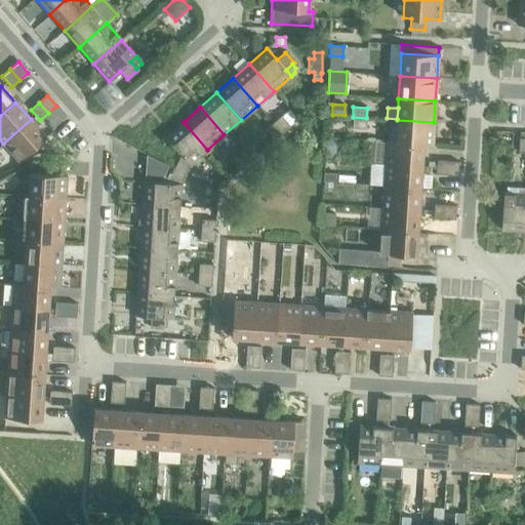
[(288,109),(281,116),(290,126),(297,119),(288,109)]
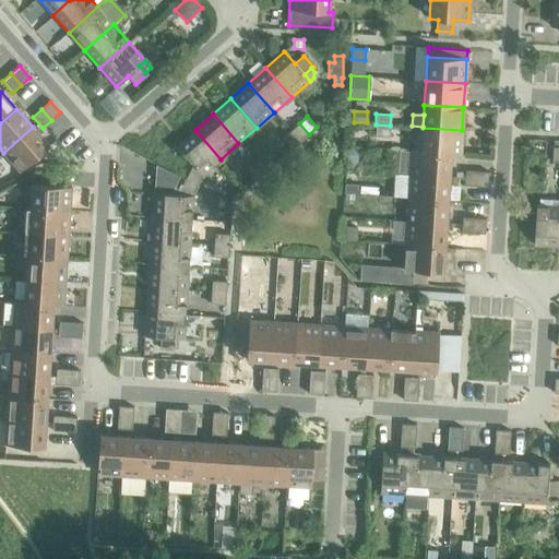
[(299,123),(290,131),(300,142),(309,134),(299,123)]
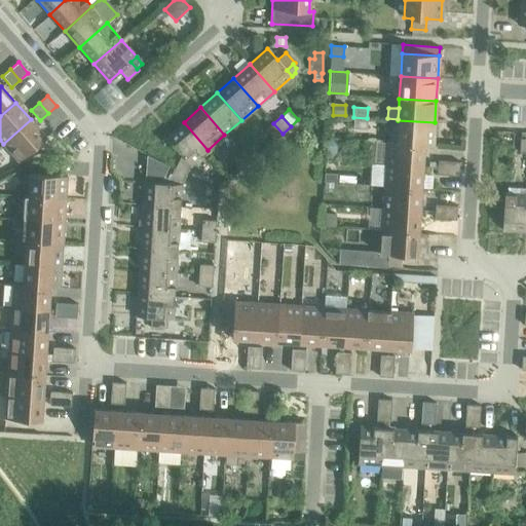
[(367,118),(353,117),(352,128),(366,129),(367,118)]
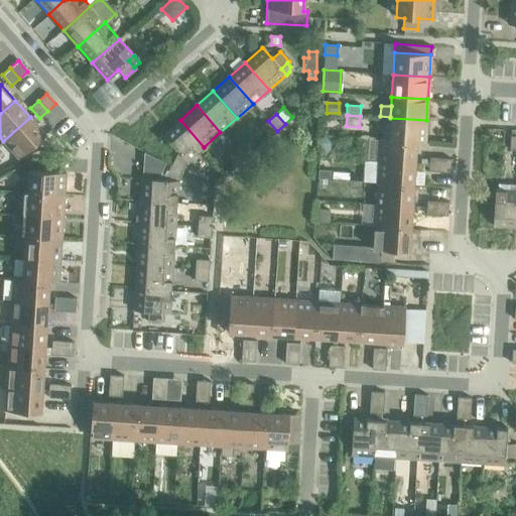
[(30,117),(3,141),(18,158),(44,134),(30,117)]
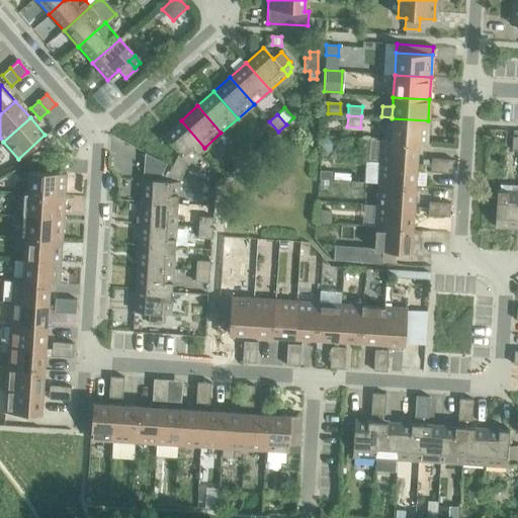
[(392,118),(391,140),(391,141),(417,142),(417,144),(426,144),(428,120),(392,118)]
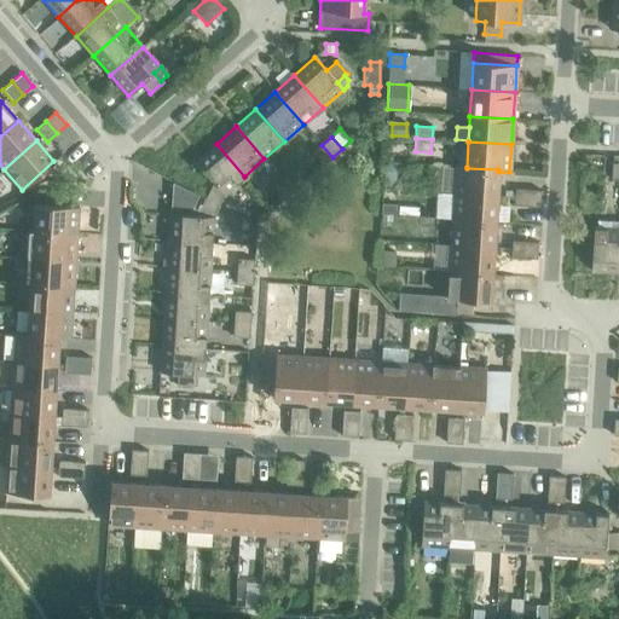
[(213,181),(204,198),(219,206),(224,194),(244,177),(217,144),(196,162),(213,181)]
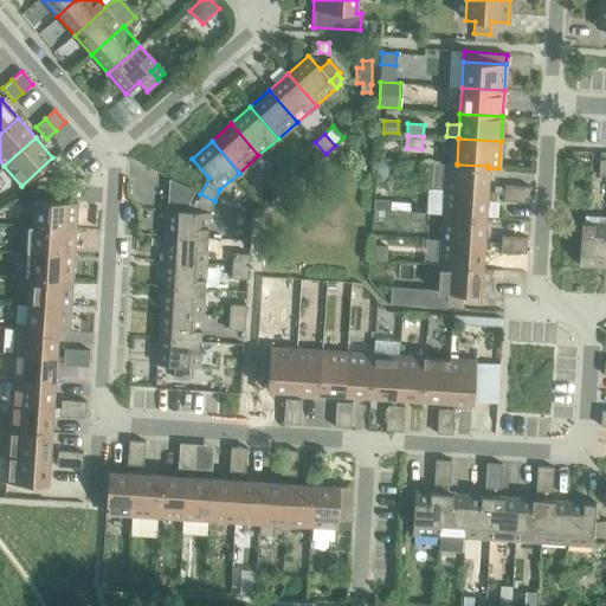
[(326,154),(315,142),(305,150),(316,162),(326,154)]
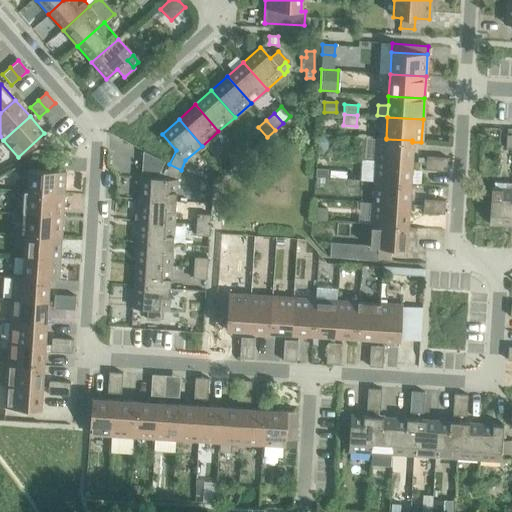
[(318,135),(318,154),(326,154),(327,136),(318,135)]
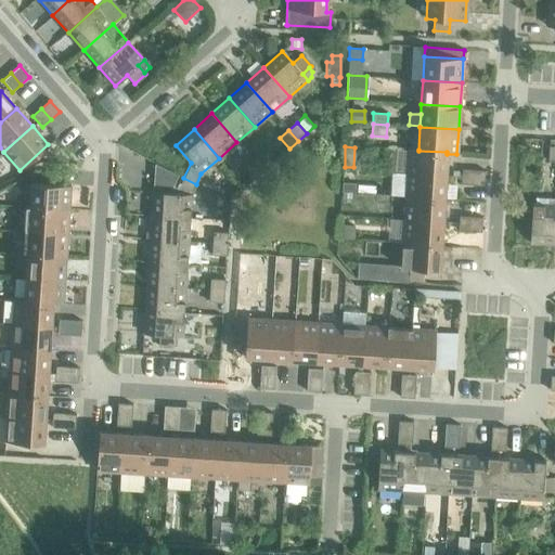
[(409,149),(407,173),(446,176),(447,154),(447,152),(418,151),(418,150),(409,149)]
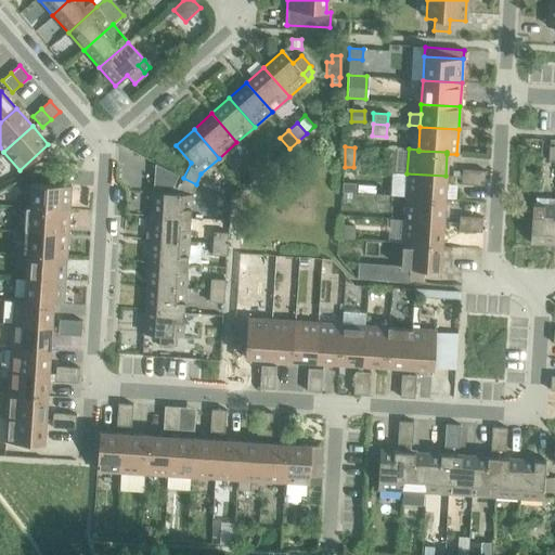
[(261,153),(253,160),(262,172),(271,165),(261,153)]
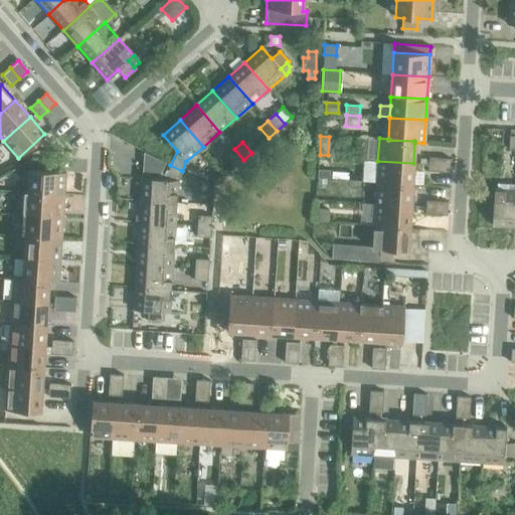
[(243,160),(234,149),(226,156),(235,167),(243,160)]
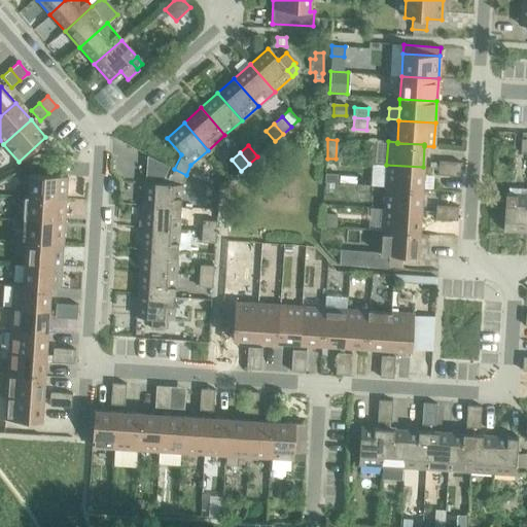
[(146,155),(144,182),(161,183),(168,167),(146,155)]
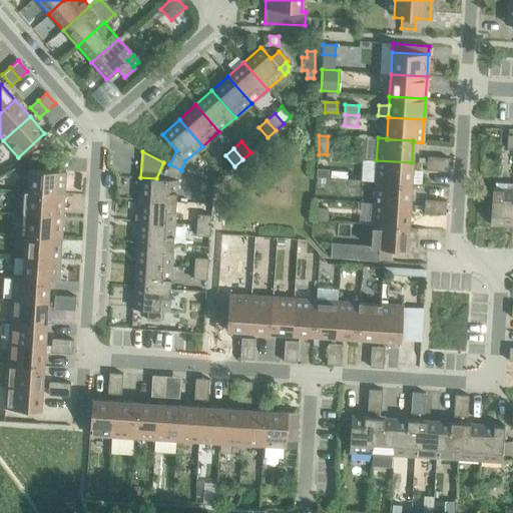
[(426,170),(437,171),(438,157),(427,156),(426,170)]
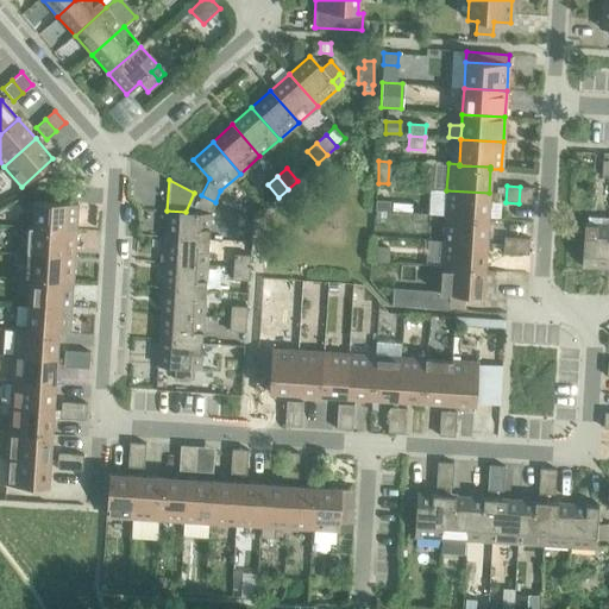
[(520,187),(519,203),(531,203),(532,188),(520,187)]
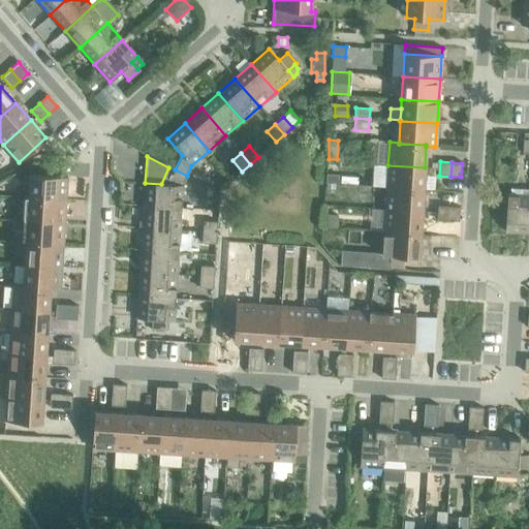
[(30,175),(28,197),(65,199),(66,177),(52,176),(52,165),(38,164),(37,175),(30,175)]
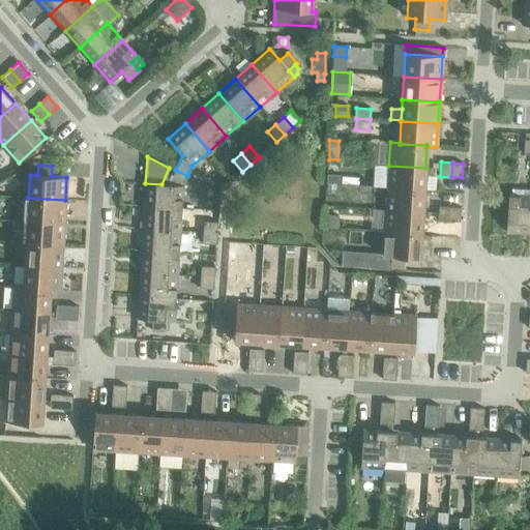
[(388,166),(387,187),(423,190),(425,168),(388,166)]
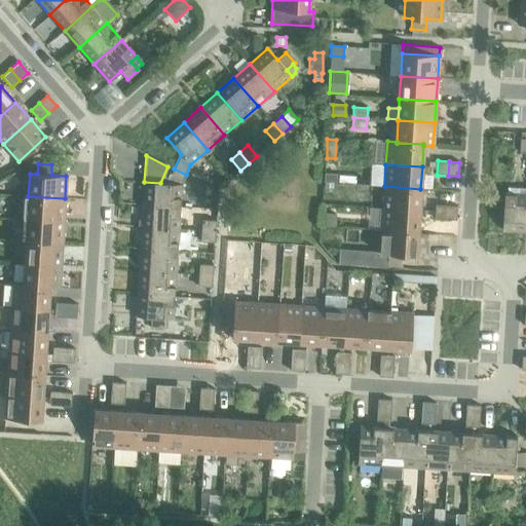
[(144,182),(143,204),(180,208),(181,184),(186,175),(174,168),(166,183),(160,183),(144,182)]
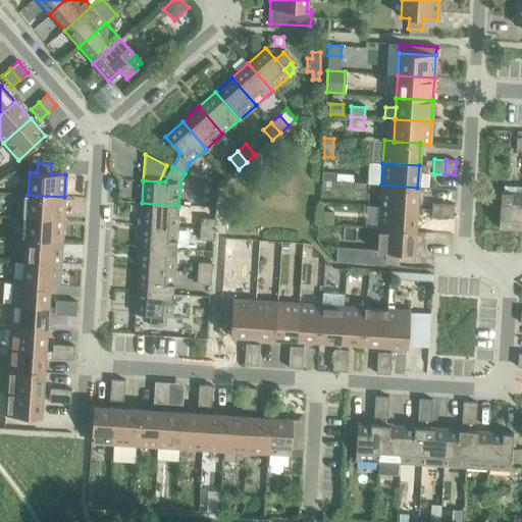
[(322,172),(321,180),(333,180),(333,172),(322,172)]
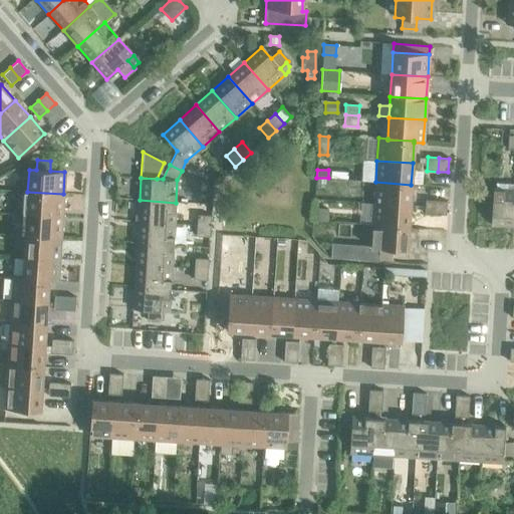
[(375,182),(373,204),(410,206),(411,185),(375,182)]
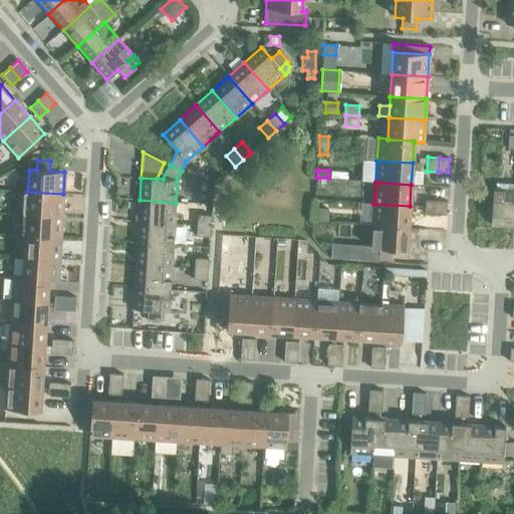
[(490,225),(513,226),(513,203),(513,190),(492,189),(490,225)]
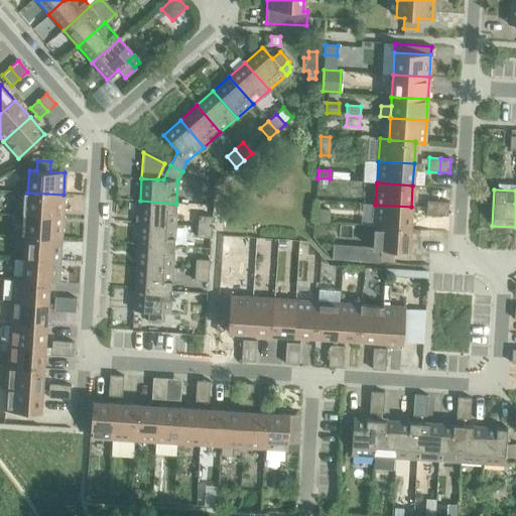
[(23,192),(22,215),(62,217),(63,195),(27,192),(23,192)]
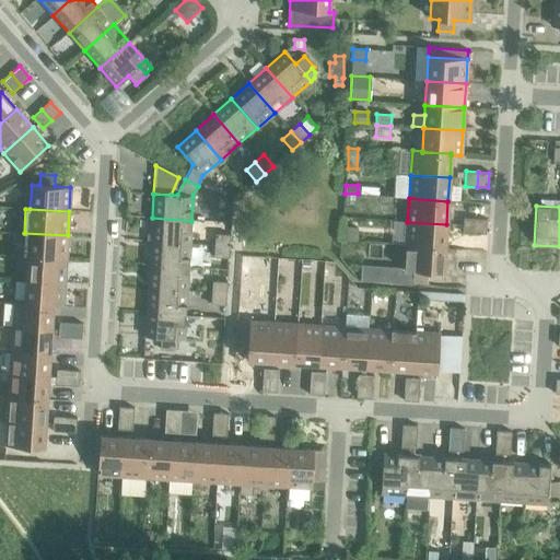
[(152,218),(151,242),(189,244),(191,221),(152,218)]
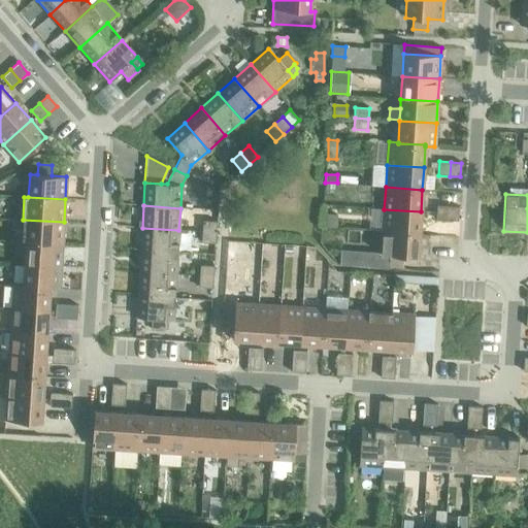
[(435,220),(447,220),(448,206),(436,205),(435,220)]
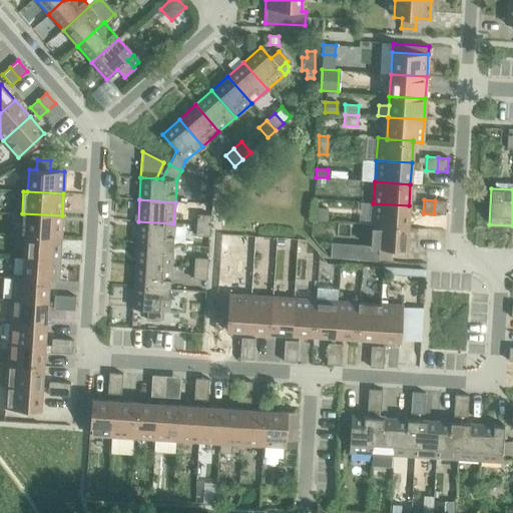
[(435,200),(434,213),(444,214),(445,200),(435,200)]
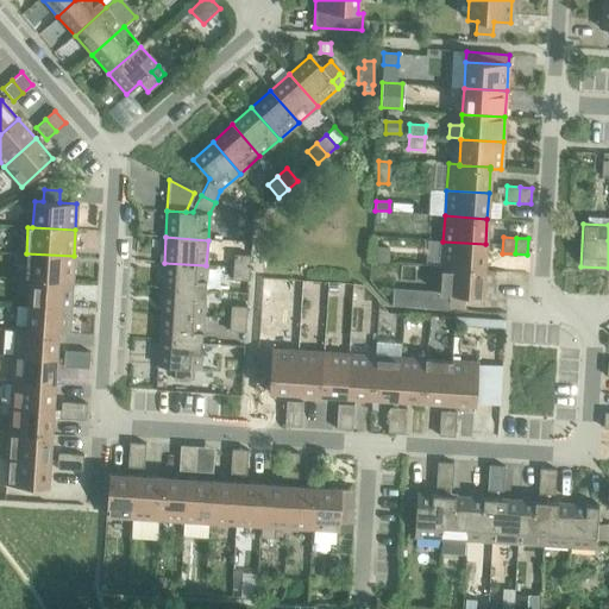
[(443,242),(441,267),(484,270),(485,244),(443,242)]
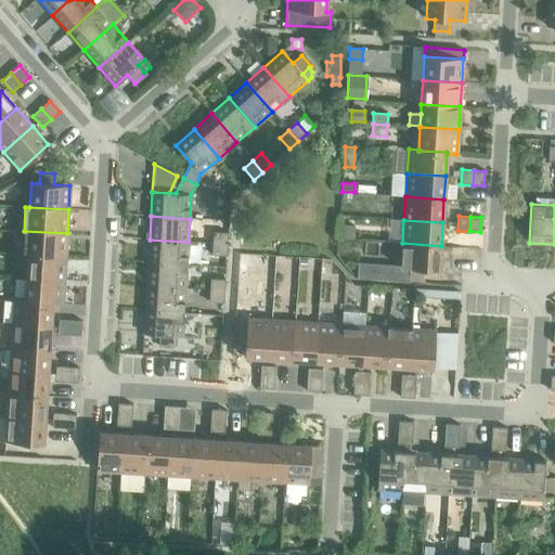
[(22,254),(26,254),(65,257),(67,233),(24,231),(22,254)]
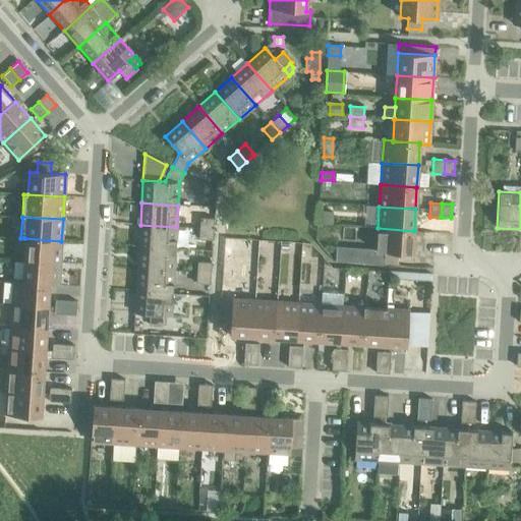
[(199,218),(199,229),(213,229),(214,219),(199,218)]
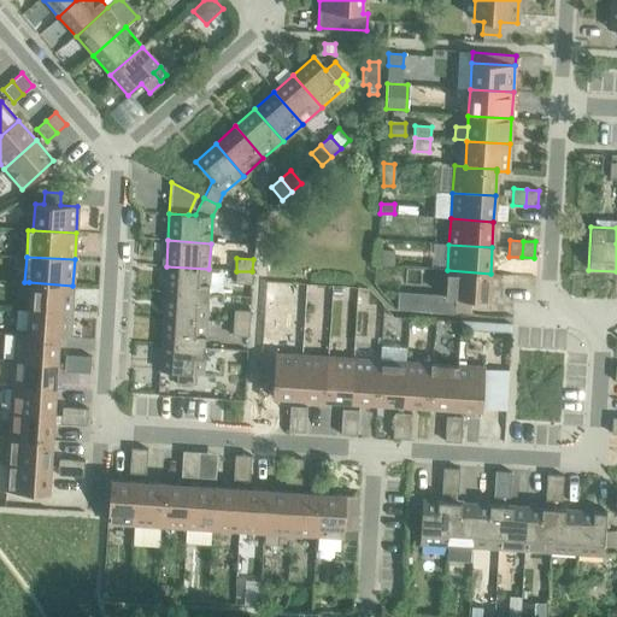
[(166,266),(164,292),(207,295),(209,269),(166,266)]
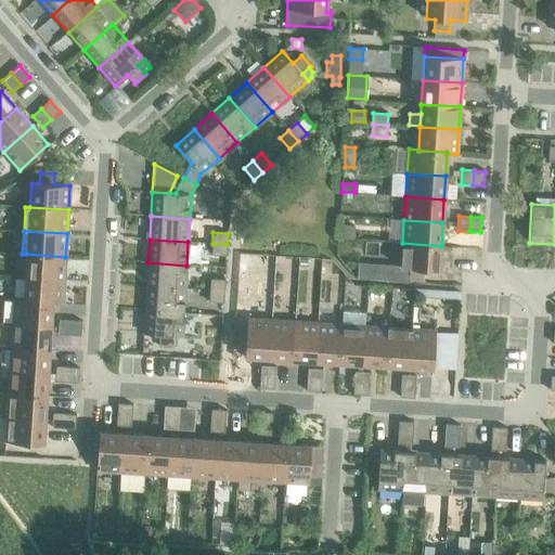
[(441,246),(402,243),(400,268),(409,268),(408,280),(436,281),(437,270),(439,270),(441,246)]
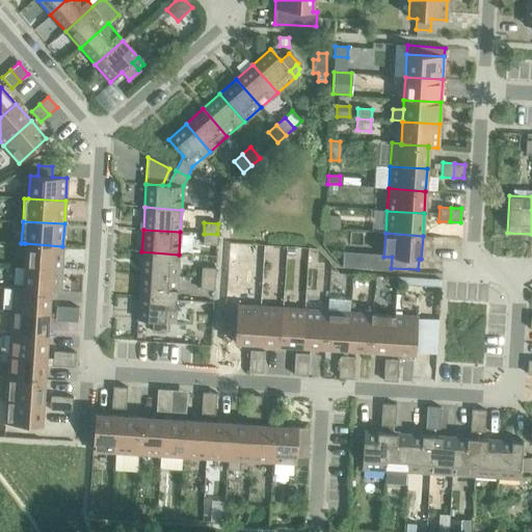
[(217,234),(204,234),(203,244),(217,245),(217,234)]
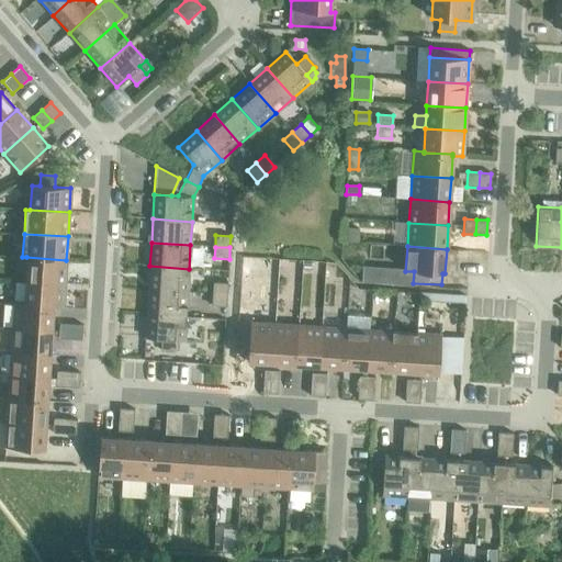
[(26,257),(25,281),(65,283),(66,260),(26,257)]
